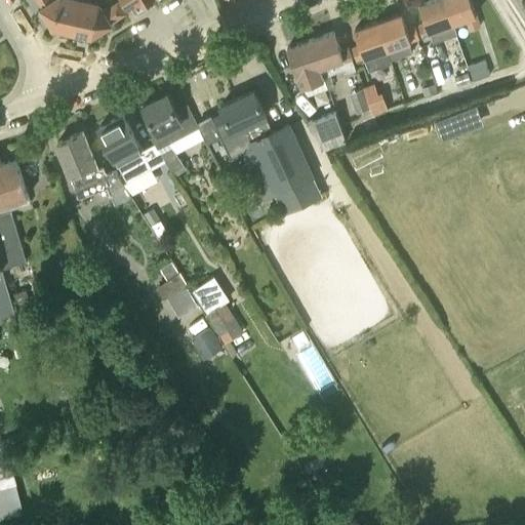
[(73,30),(79,0),(39,0),(42,4),(41,5),(53,25),(73,30)]
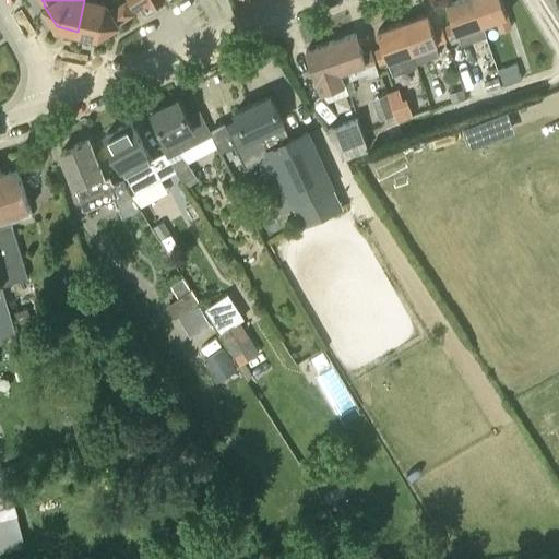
[(98,0),(84,0),(78,32),(97,36),(119,23),(118,22),(133,13),(126,2),(111,11),(106,1),(98,0)]
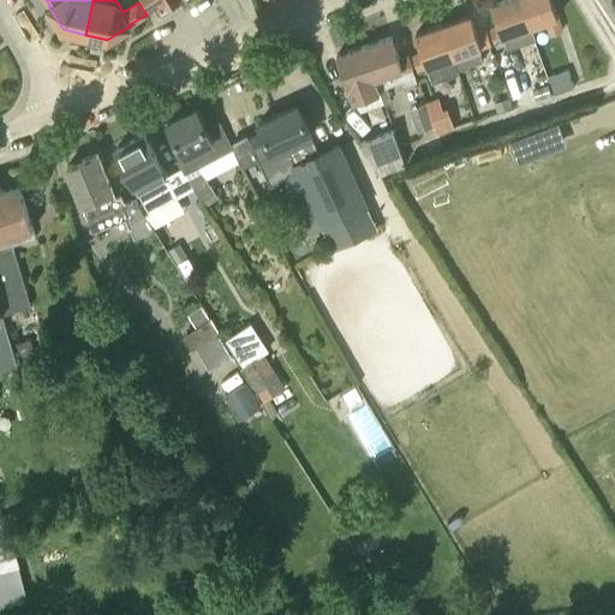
[(148,0),(155,11),(172,0),(148,0)]
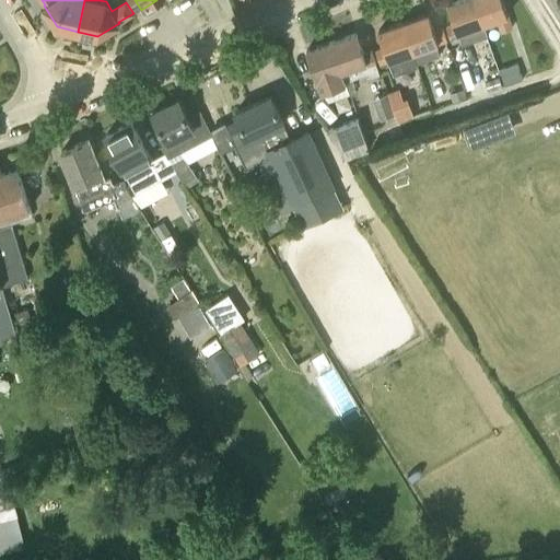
[(462,45),(483,37),(473,0),(451,0),(447,1),(455,23),(446,26),(451,39),(459,36),(462,45)]
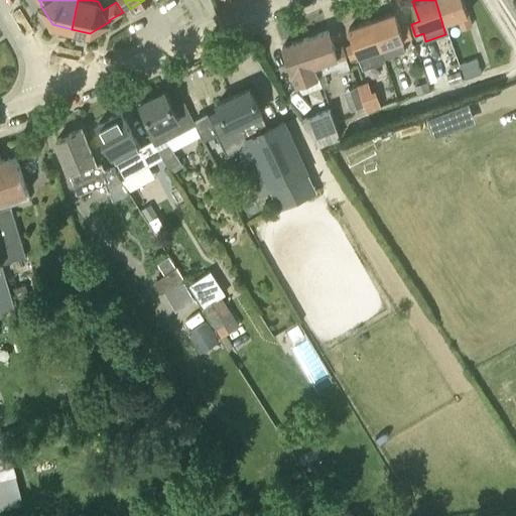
[(473,25),(464,0),(435,0),(445,34),(449,33),(445,21),(458,18),(462,29),(473,25)]
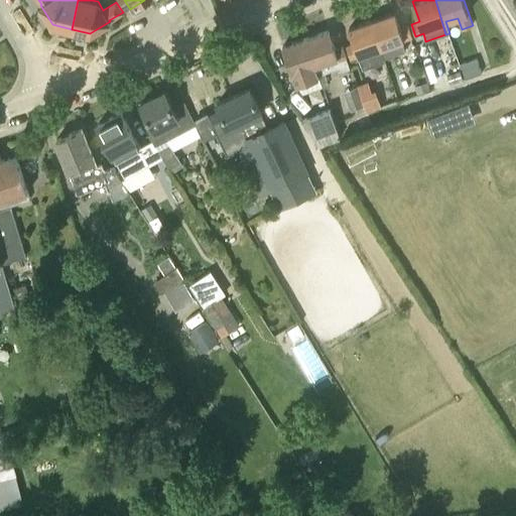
[(402,41),(412,37),(408,25),(400,27),(395,11),(372,19),(385,57),(405,50),(402,41)]
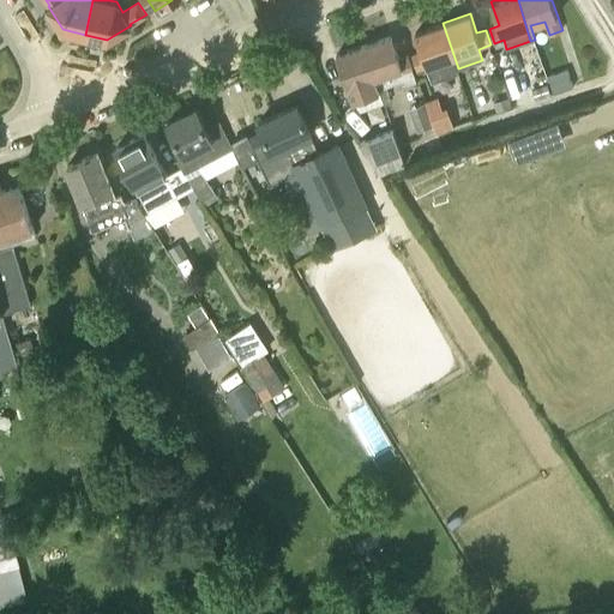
[(413,54),(417,70),(427,67),(432,82),(459,72),(458,68),(443,23),(415,32),(421,50),(413,54)]
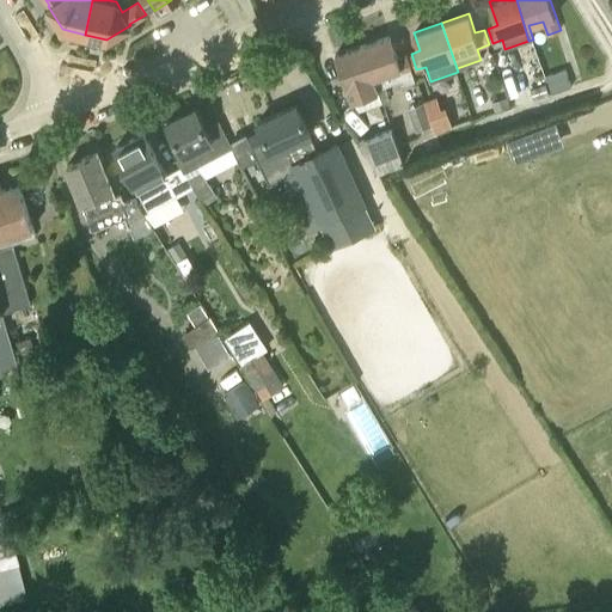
[(390,35),(362,44),(378,89),(404,80),(405,85),(415,81),(408,55),(398,59),(390,35)]
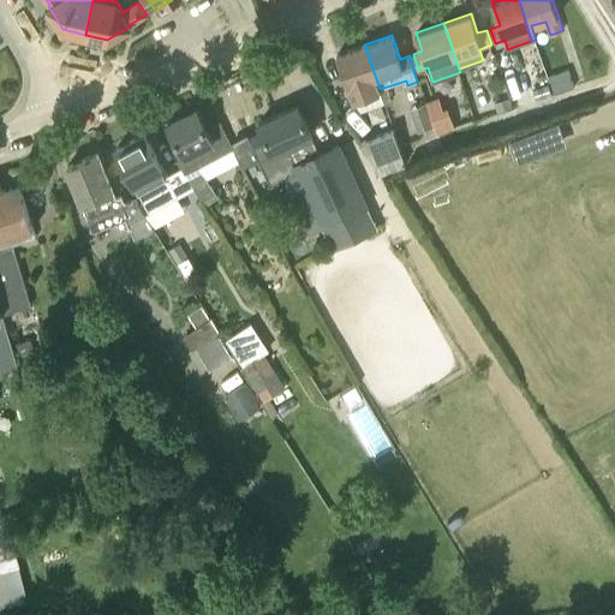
[(364,45),(336,54),(353,102),(381,93),(380,91),(380,89),(364,45)]
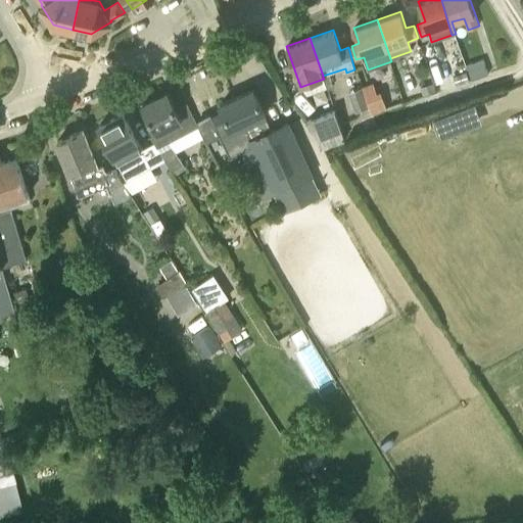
[(472,79),(487,74),(483,59),(467,65),(472,79)]
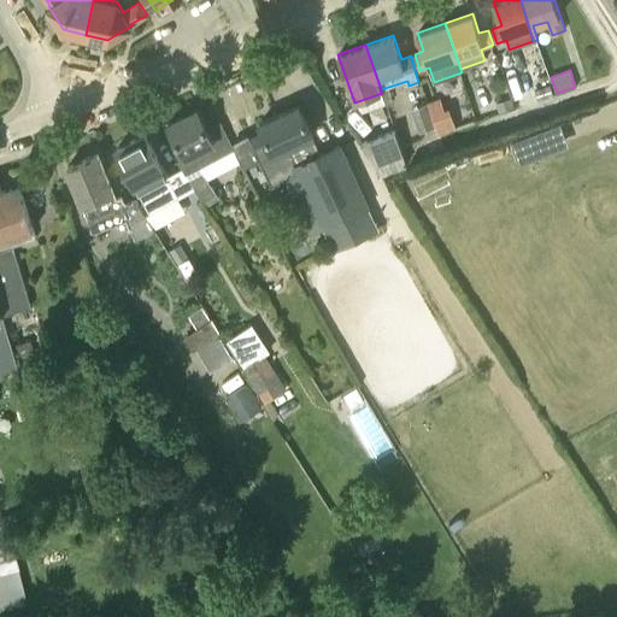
[(381,92),(382,93),(386,104),(393,101),(388,89),(381,92)]
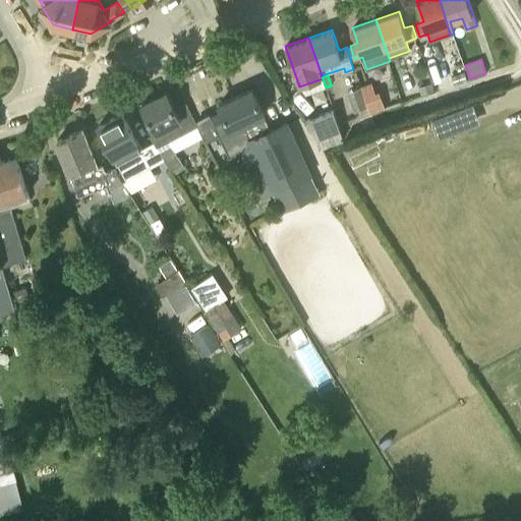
[(347,93),(354,112),(367,107),(360,88),(347,93)]
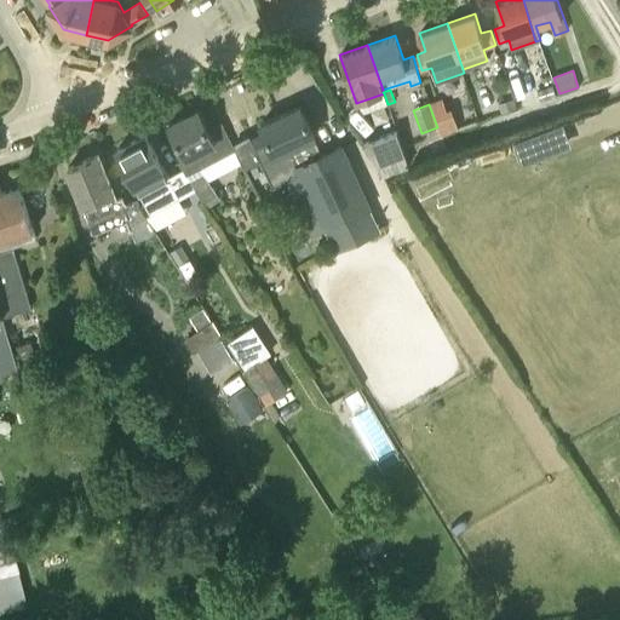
[(314,136),(300,105),(262,122),(275,154),(290,147),(298,165),(296,165),(325,227),(368,207),(339,145),(321,154),(314,136)]
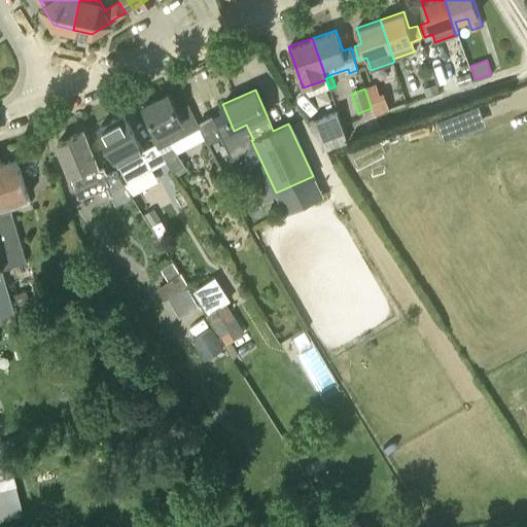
[(176,108),(169,92),(144,104),(157,133),(151,136),(159,148),(201,128),(188,103),(176,108)]
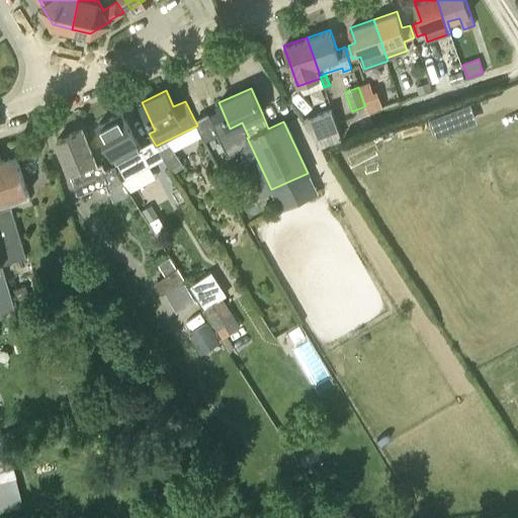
[(379,94),(363,99),(367,112),(383,106),(379,94)]
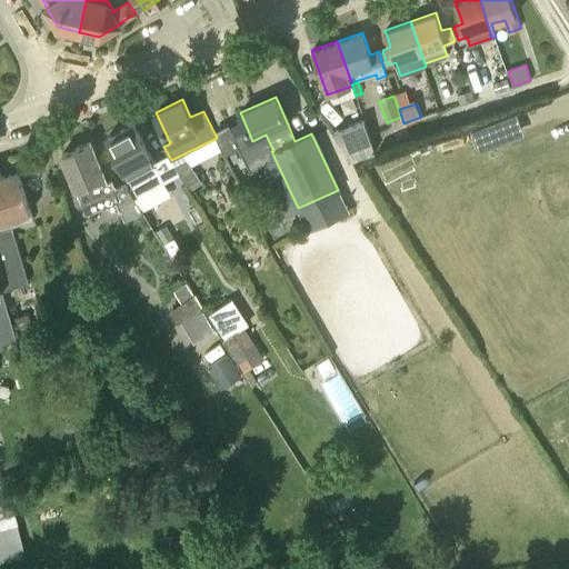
[(335,131),(349,152),(352,159),(373,152),(376,151),(365,120),(335,131)]
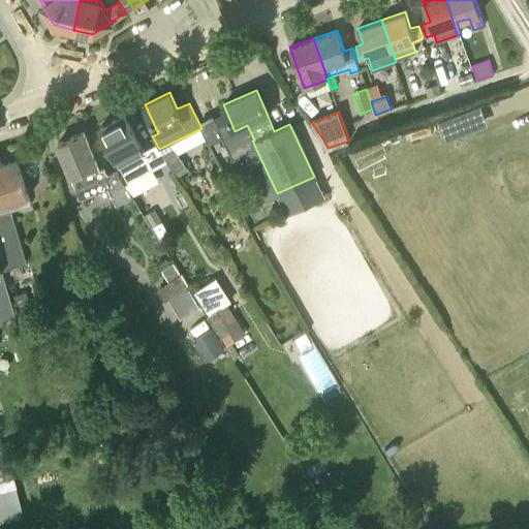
[(124,114),(100,127),(128,182),(153,169),(124,114)]
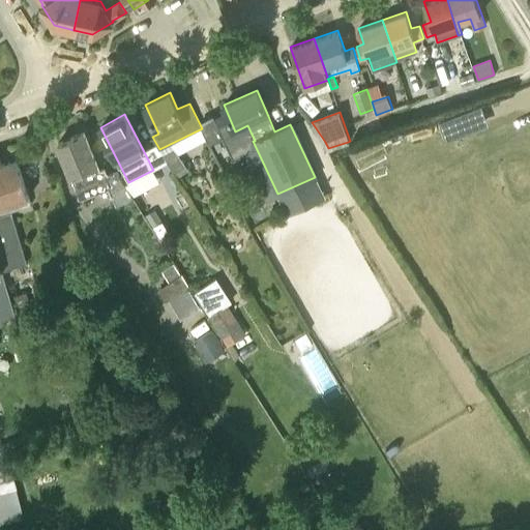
[(84,131),(58,142),(81,199),(109,187),(116,205),(134,198),(117,172),(108,175),(105,169),(99,171),(84,131)]
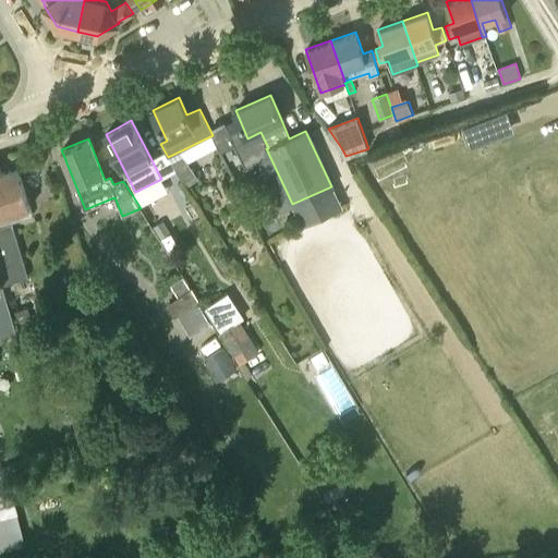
[(182,153),(170,160),(183,182),(195,174),(182,153)]
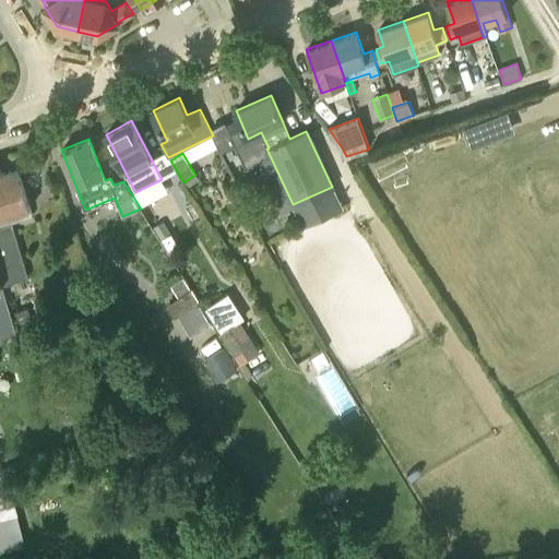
[(0,216),(30,207),(18,168),(2,173),(1,169),(0,169),(0,280),(2,286),(26,278),(11,224),(0,226),(0,216)]
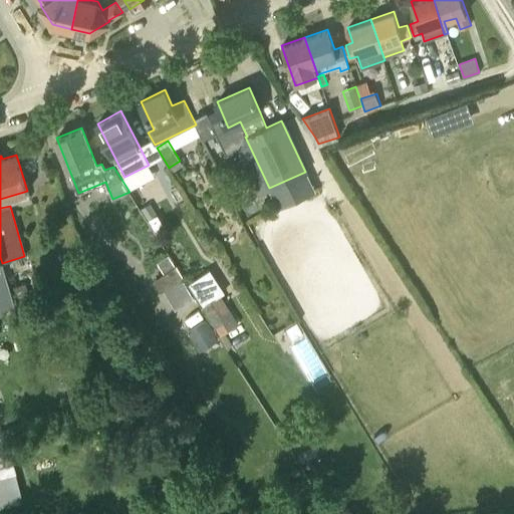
[(141,208),(144,213),(149,221),(158,215),(150,203),(141,208)]
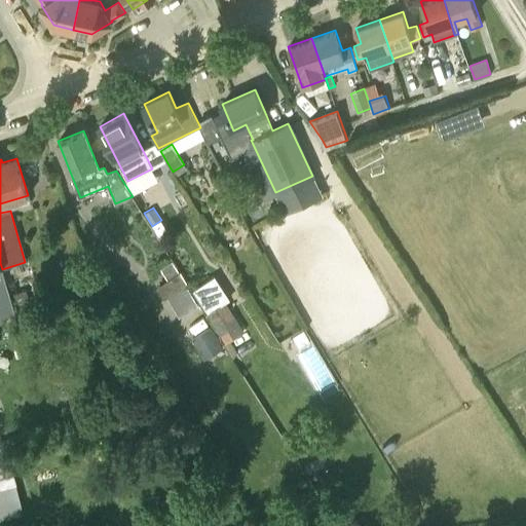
[(161,268),(167,277),(178,271),(172,262),(161,268)]
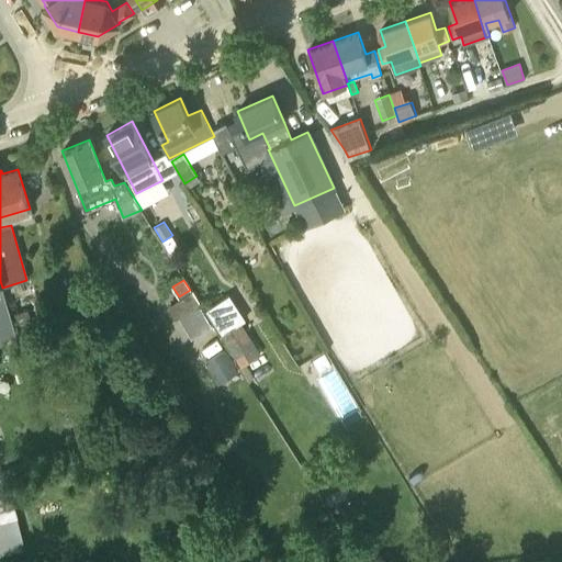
[(2,288),(0,281),(0,336),(17,332),(2,288)]
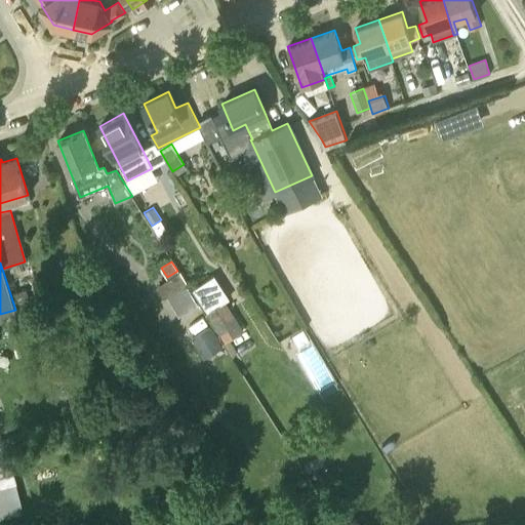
[(164,297),(189,283),(180,271),(156,285),(164,297)]
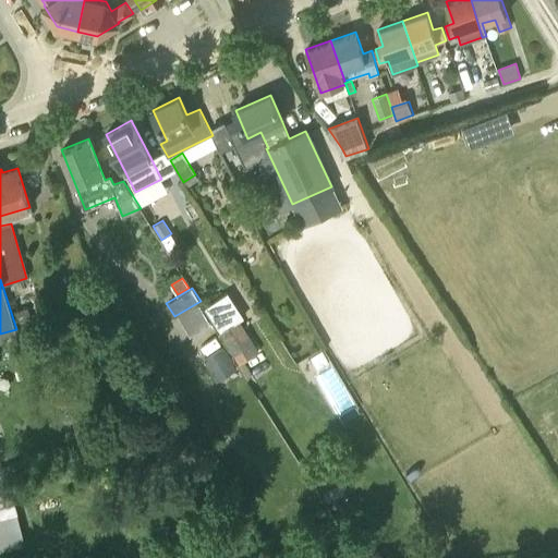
[(232,303),(210,316),(239,363),(258,350),(239,319),(242,317),(232,303)]
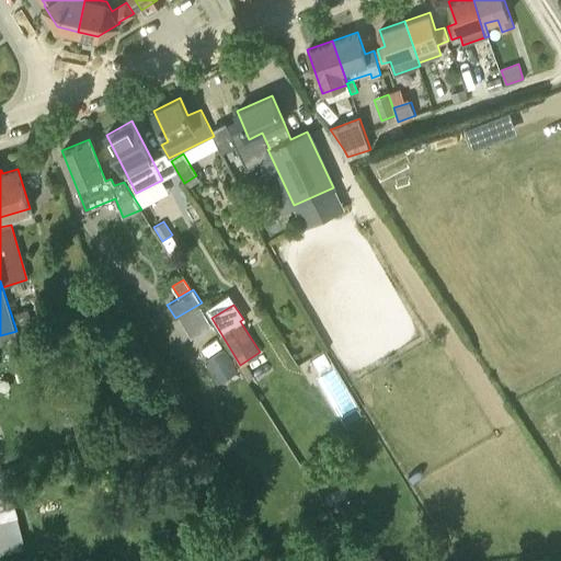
[(24,309),(14,312),(19,323),(27,321),(24,309)]
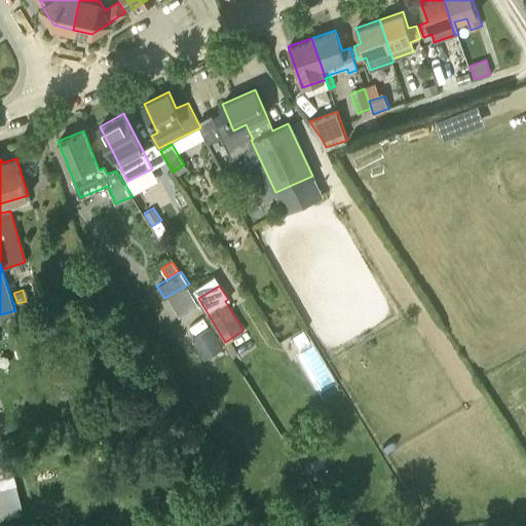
[(208,355),(226,344),(214,325),(195,336),(208,355)]
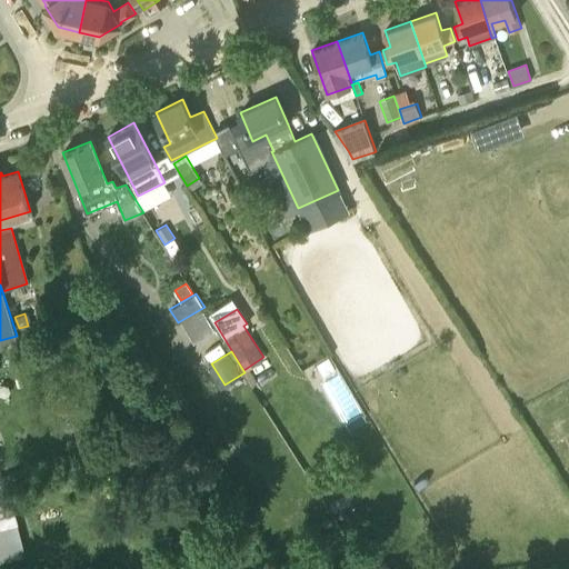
[(0,562),(31,556),(23,528),(19,529),(12,501),(0,505),(0,562)]
